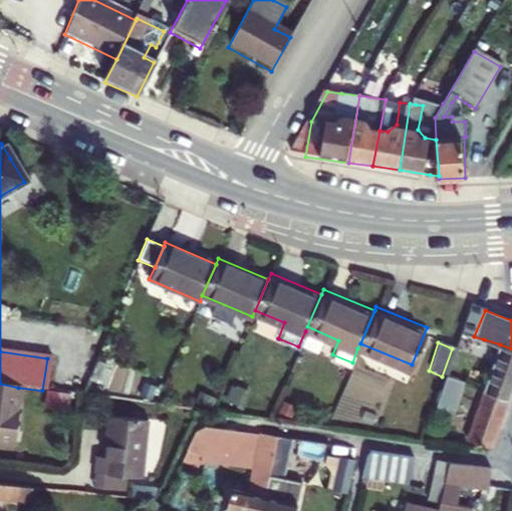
[(498,349),(483,391),(505,399),(511,379),(511,348),(500,344),(498,349)]
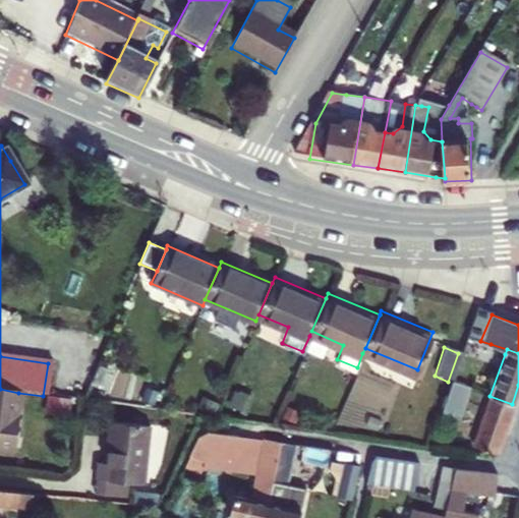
[(458,353),(448,382),(460,386),(468,355),(459,351),(458,353)]
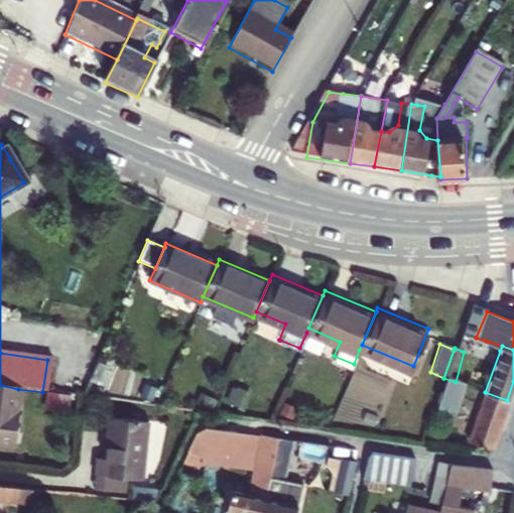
[(435,404),(450,408),(459,383),(456,382),(443,378),(435,404)]
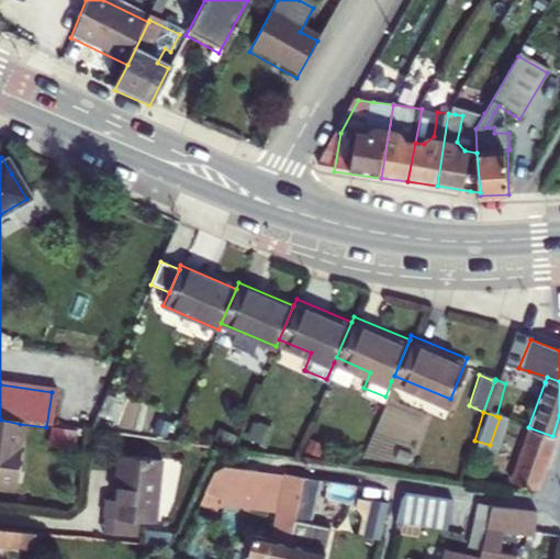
[(0,490),(10,492),(20,424),(0,420),(0,490)]
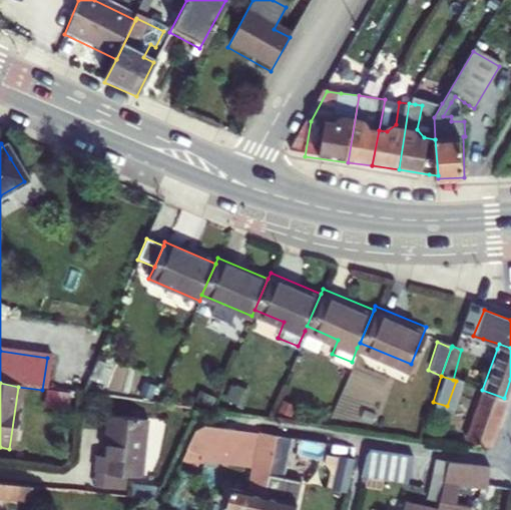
[(504,398),(482,390),(464,439),(487,448),(504,398)]
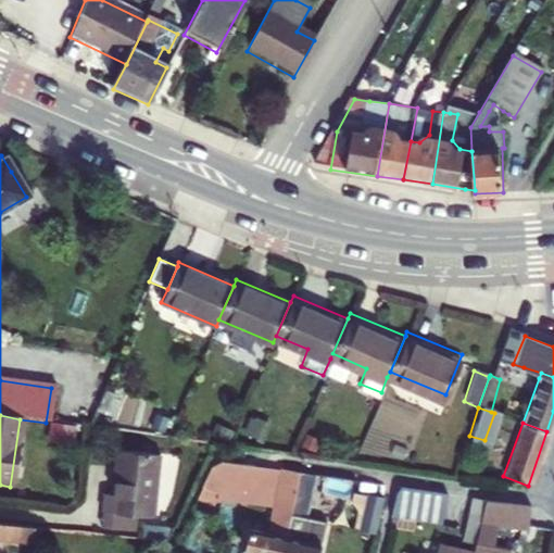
[(155,456),(113,453),(110,497),(100,497),(99,514),(131,517),(150,519),(155,456)]
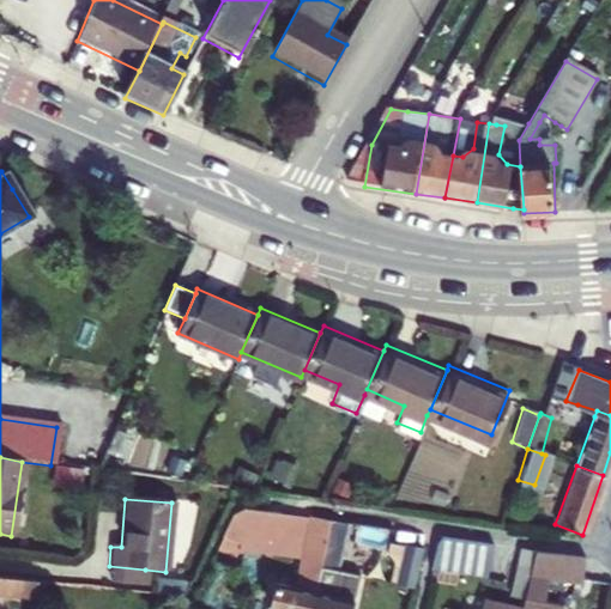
[(280,513),(242,509),(240,528),(277,534),(280,513)]
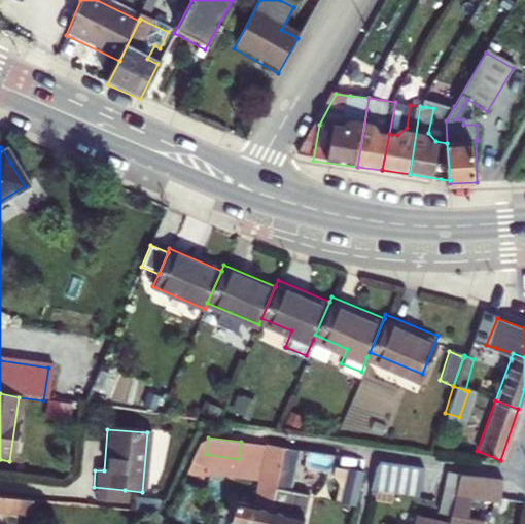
[(266,523),(283,448),(267,446),(253,507),(237,503),(232,523),(229,523),(266,523)]
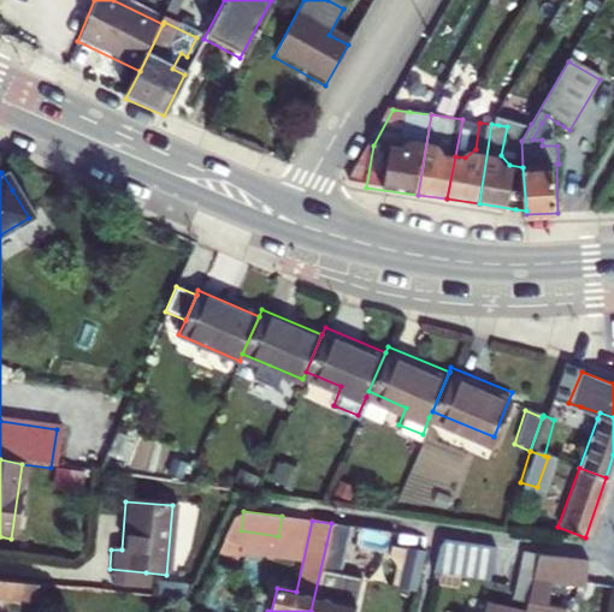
[(331,523),(311,611),(350,611),(353,604),(358,577),(340,574),(349,526),(331,523)]
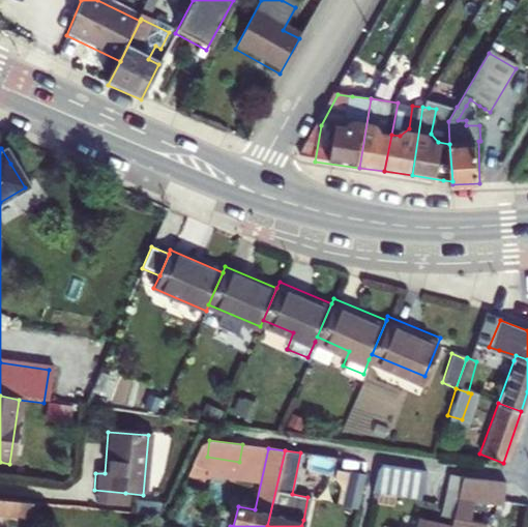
[(426,469),(379,463),(373,490),(420,496),(426,469)]
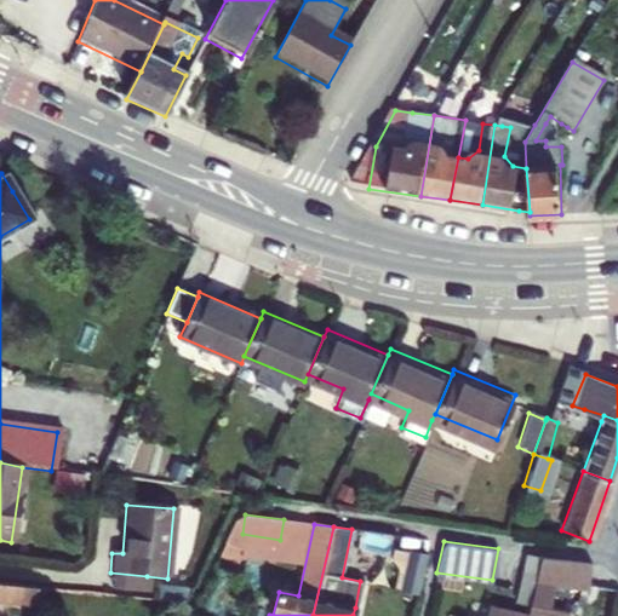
[(410,550),(399,598),(418,602),(428,554),(410,550)]
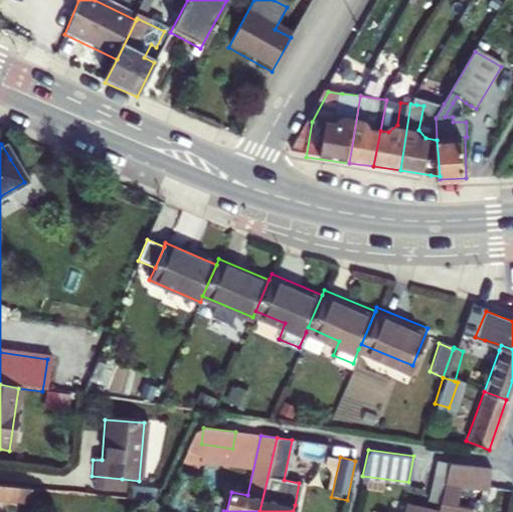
[(449,461),(436,458),(426,499),(439,502),(444,483),(449,461)]
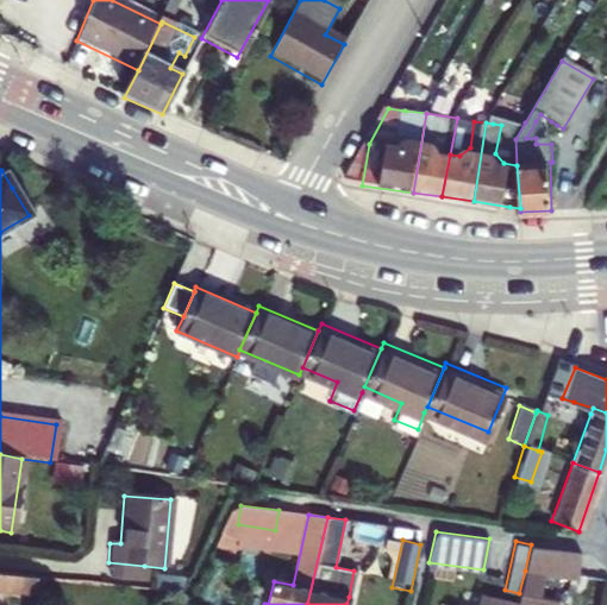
[(531,544),(525,571),(543,575),(574,579),(579,553),(531,544)]
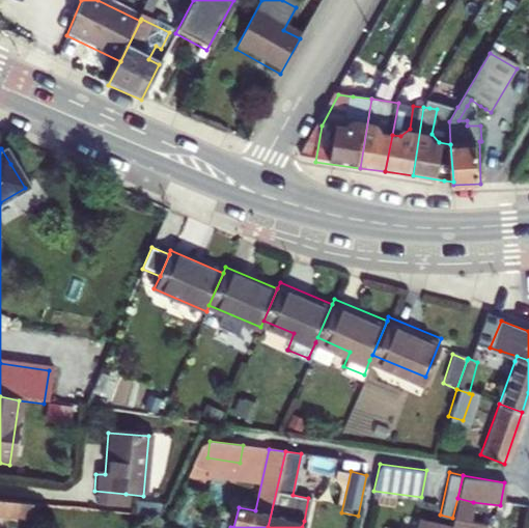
[(94,491),(92,505),(123,508),(126,494),(94,491)]
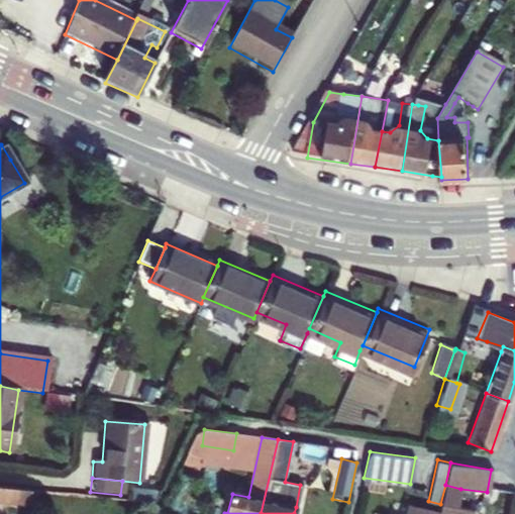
[(439,512),(438,513),(471,513),(472,511),(456,508),(460,489),(445,485),(440,504),(439,512)]
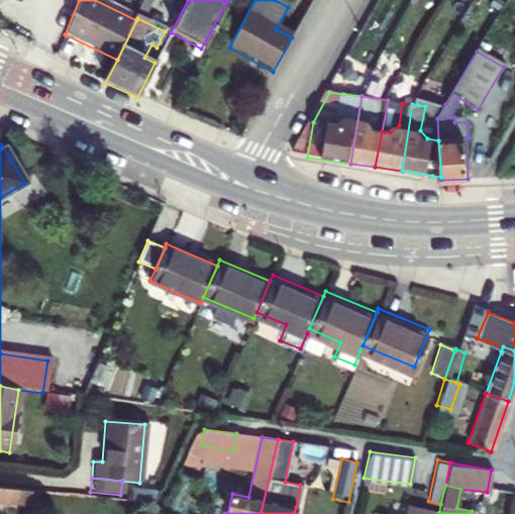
[(28,493),(0,489),(0,507),(27,510),(28,493)]
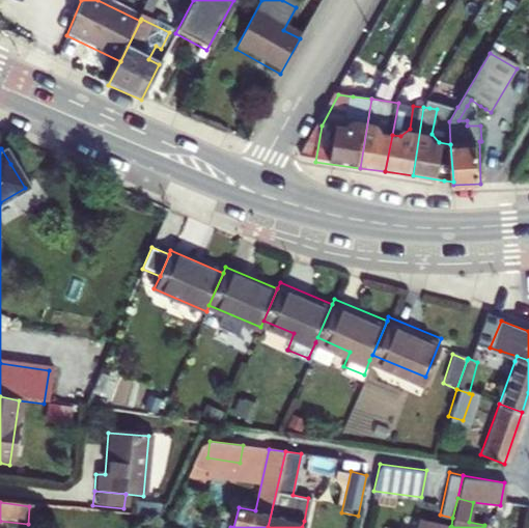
[(450,527),(451,526),(418,518),(415,527),(450,527)]
